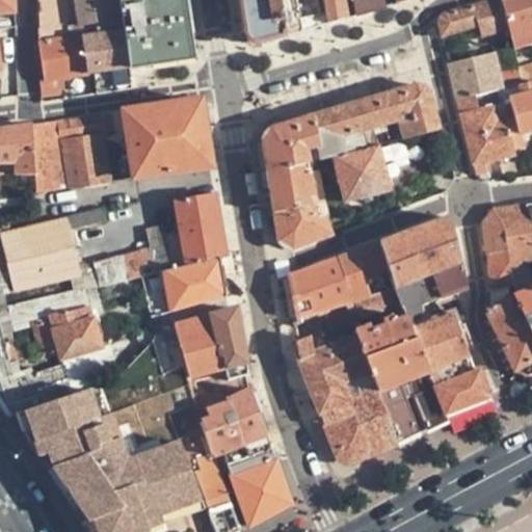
[(0,0),(0,33),(15,31),(14,0),(0,0)]
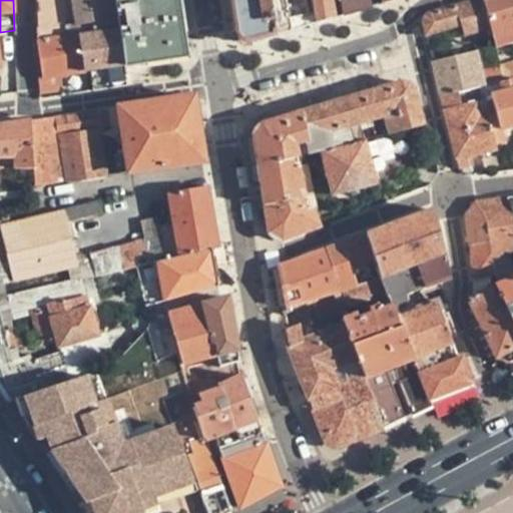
[(35,0),(37,41),(118,29),(113,0),(35,0)]
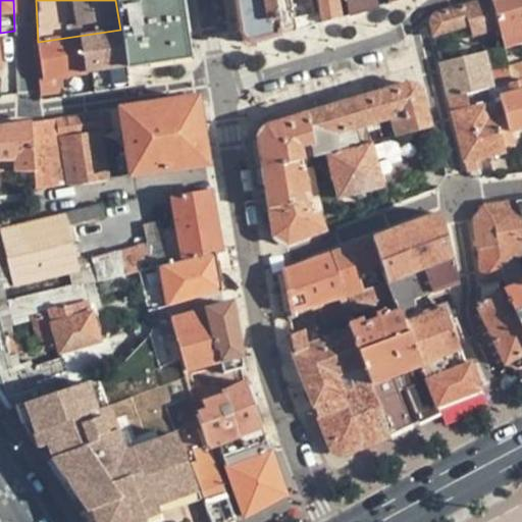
[(187,41),(179,0),(115,0),(120,30),(124,51),(126,67),(171,61),(187,41)]
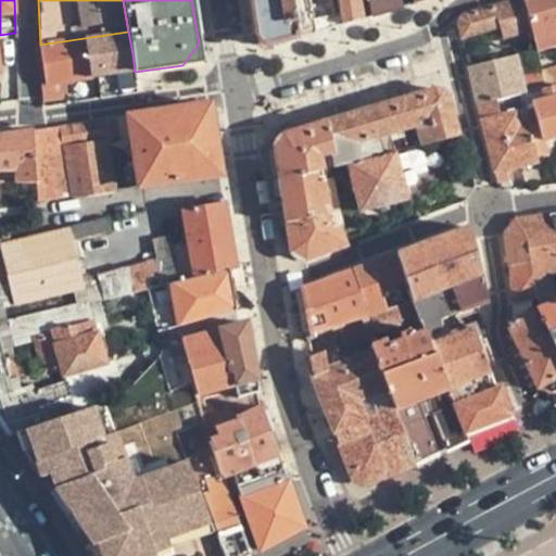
[(268,46),(299,37),(291,0),(250,0),(253,15),(256,37),(257,41),(262,45),(268,46)]
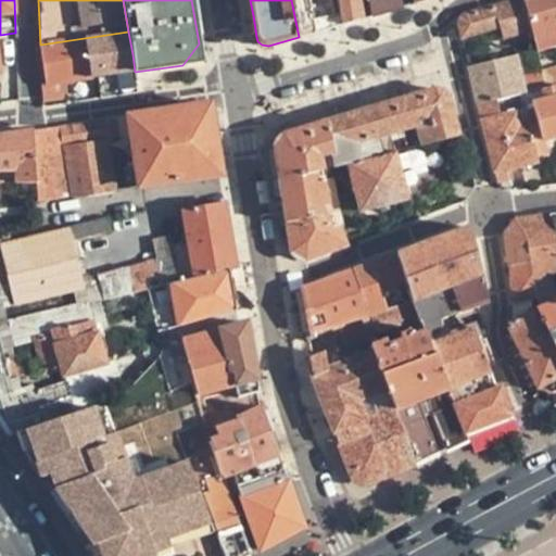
[(291,0),(299,37),(301,37),(316,33),(314,16),(310,0),(291,0)]
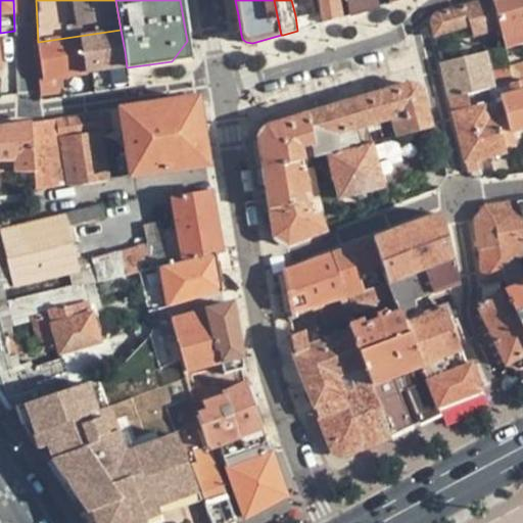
[(318,0),(320,9),(322,24),(340,18),(336,0),(318,0)]
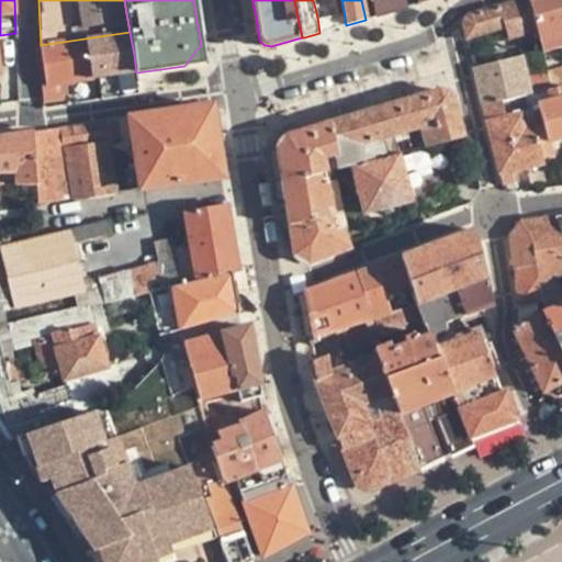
[(372,0),(377,17),(407,8),(405,0),(372,0)]
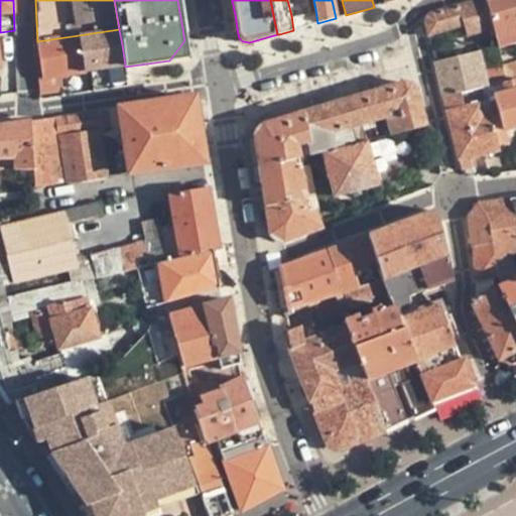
[(493,27),(485,0),(479,0),(462,5),(429,15),(427,17),(426,22),(428,35),(464,25),(467,35),(493,27)]
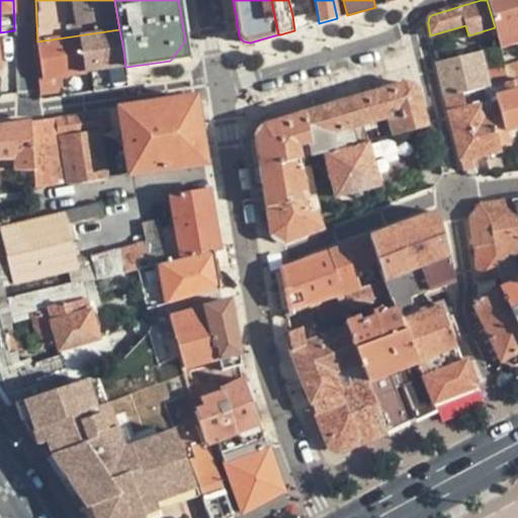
[(517,29),(517,0),(487,0),(495,27),(500,48),(517,42),(517,34),(517,30),(517,29)]
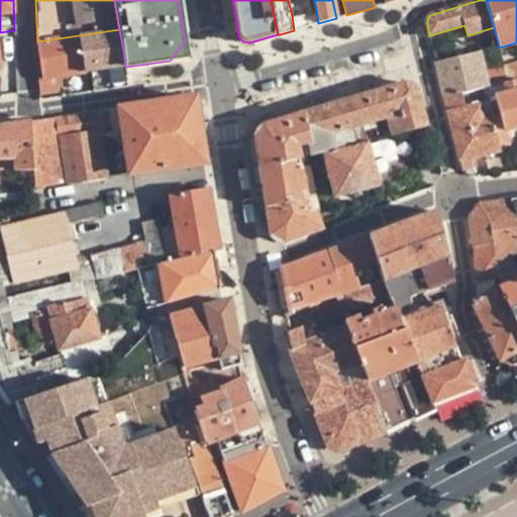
[(307,11),(310,25),(318,23),(316,9),(307,11)]
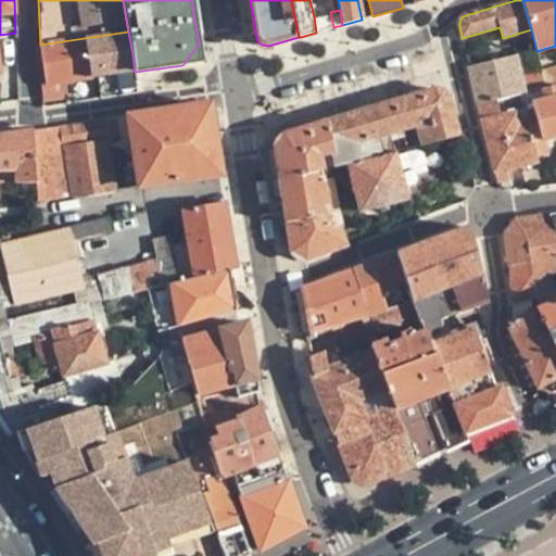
[(316,33),(333,27),(330,12),(314,16),(316,33)]
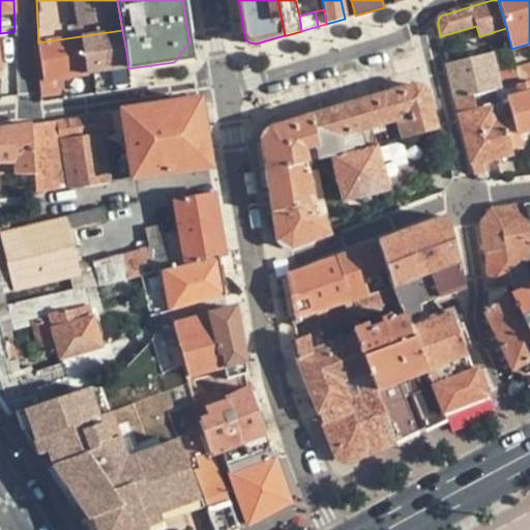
[(85,58),(90,57),(126,52),(122,30),(38,42),(45,80),(45,81),(60,78),(87,75),(85,58)]
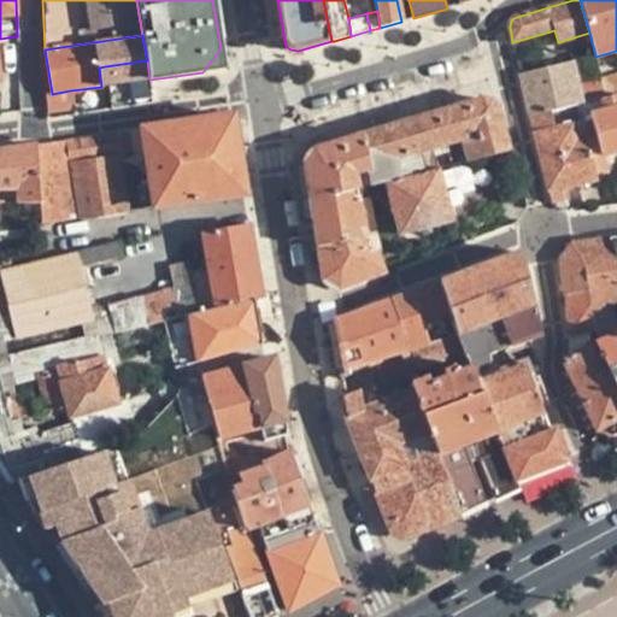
[(574,59),(519,74),(530,117),(579,105),(585,103),(574,59)]
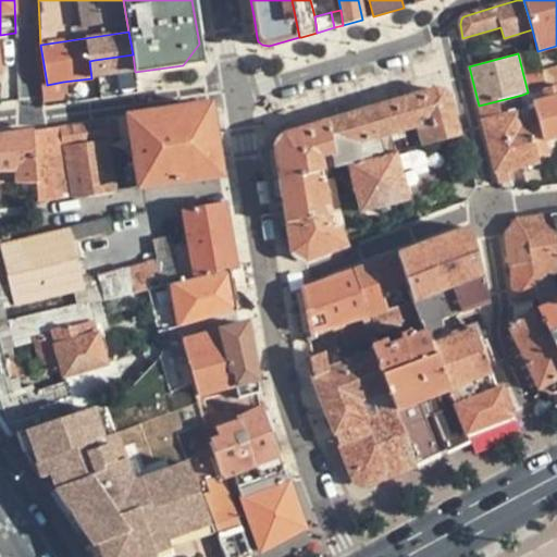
[(95,60),(101,99),(138,94),(135,72),(133,54),(95,60)]
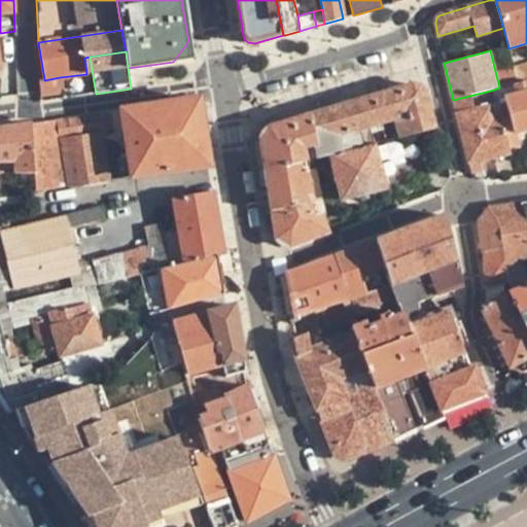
[(526,63),(513,67),(517,83),(526,80),(526,63)]
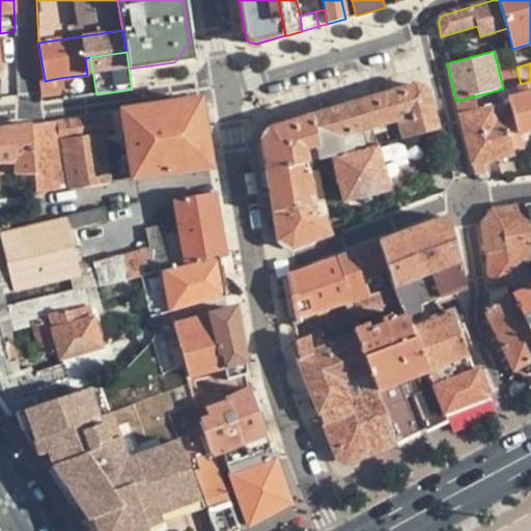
[(504,71),(508,87),(521,84),(516,67),(504,71)]
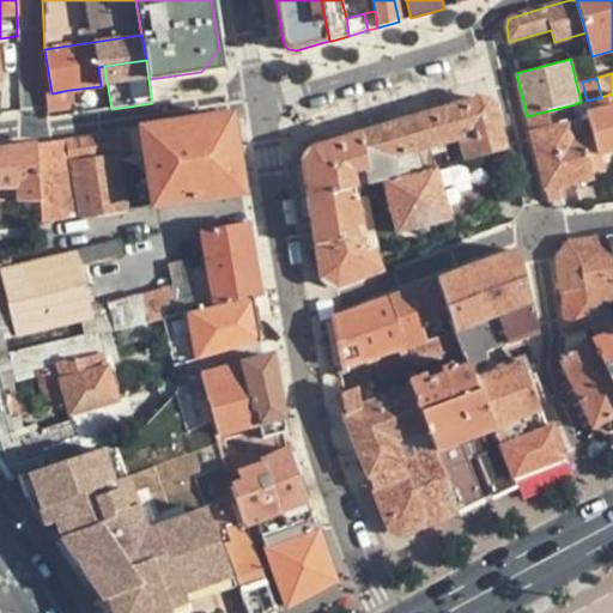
[(73,109),(70,90),(52,93),(52,92),(48,93),(49,113),(73,109)]
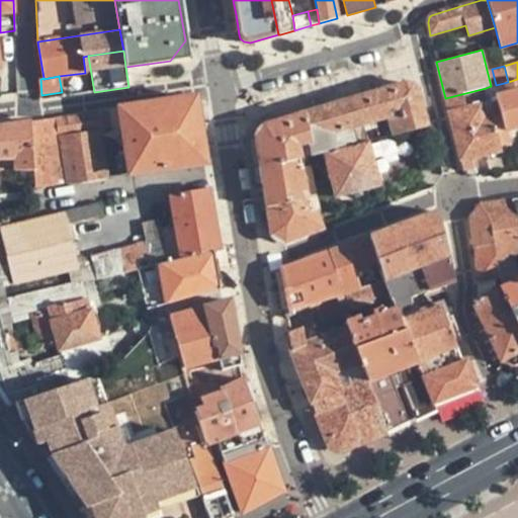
[(506,131),(517,126),(517,79),(508,82),(496,85),(491,86),(486,88),(499,139),(499,141),(507,139),(506,131)]
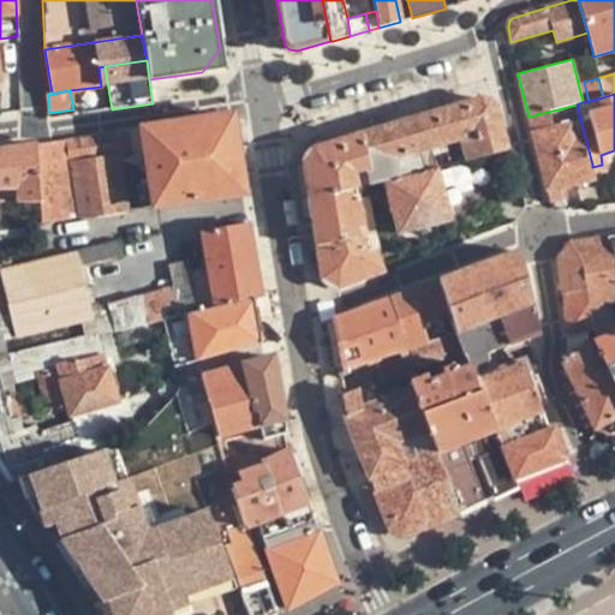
[(483,97),(434,112),(443,143),(445,144),(460,139),(466,160),(507,149),(494,103),(487,99),(483,97)]
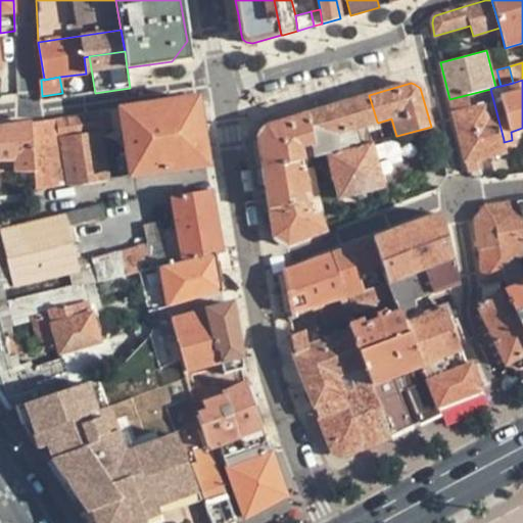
[(485,157),(507,152),(504,142),(504,140),(490,89),(449,99),(468,174),(482,171),(479,159),(485,157)]
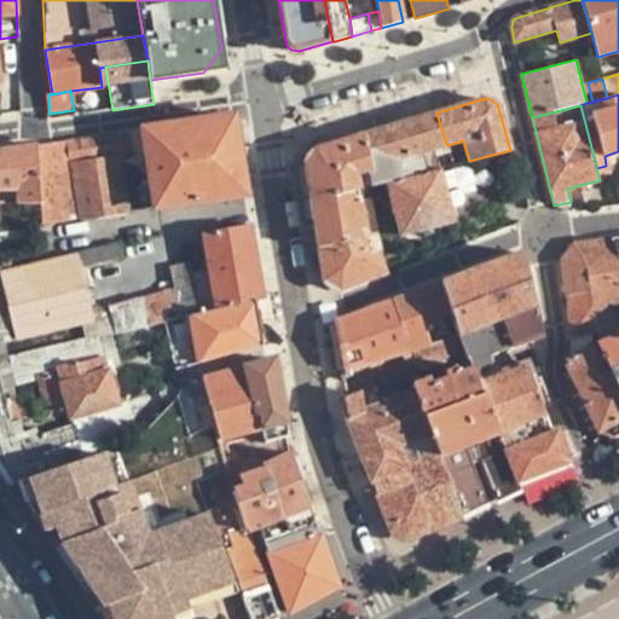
[(446,144),(437,113),(423,116),(364,134),(370,171),(372,186),(387,183),(401,179),(397,160),(423,152),(447,145),(446,144)]
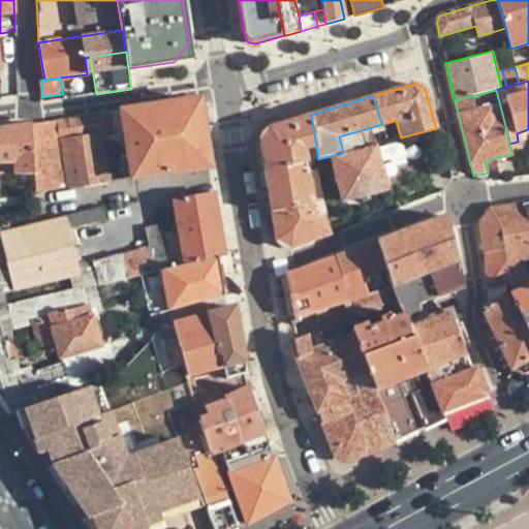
[(32,125),(34,175),(35,192),(210,167),(199,100),(32,125)]
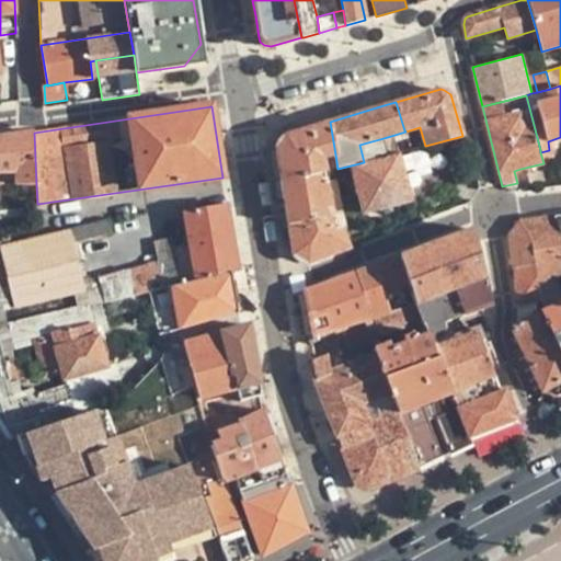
[(335,155),(330,122),(301,130),(285,136),(276,149),(282,184),(293,182),(318,174),(327,172),(322,158),(335,155)]
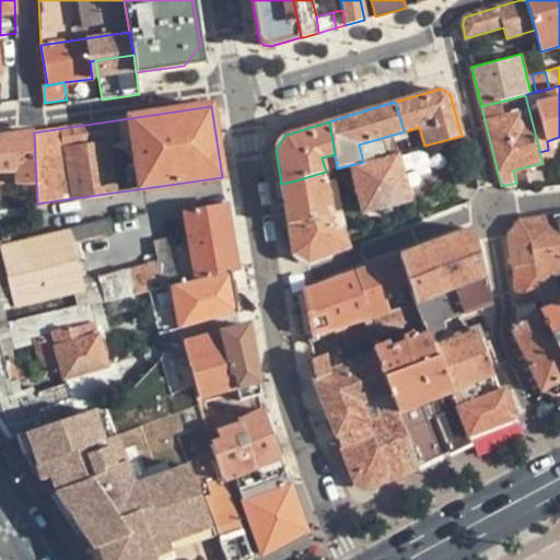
[(15,185),(36,185),(34,132),(0,136),(0,185),(0,173),(15,172),(15,185)]
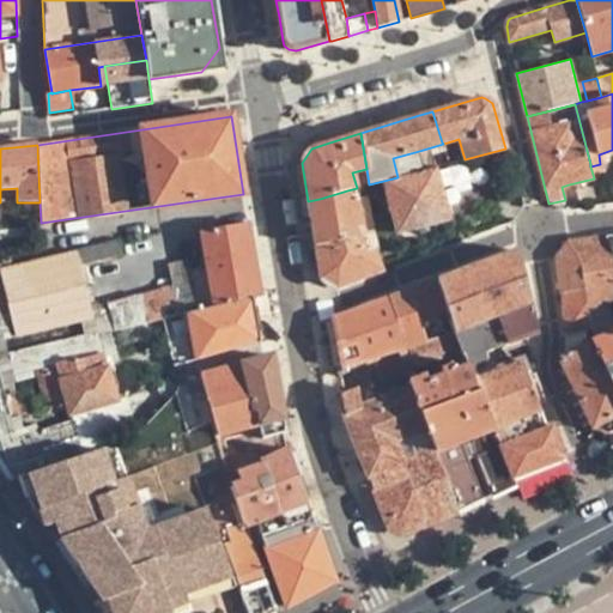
[(424,170),(419,151),(393,158),(398,177),(424,170)]
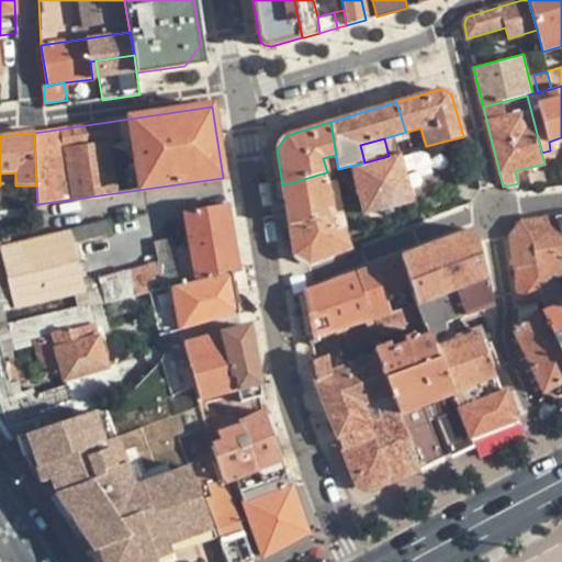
[(398,154),(389,156),(364,163),(351,166),(363,214),(412,201),(398,154)]
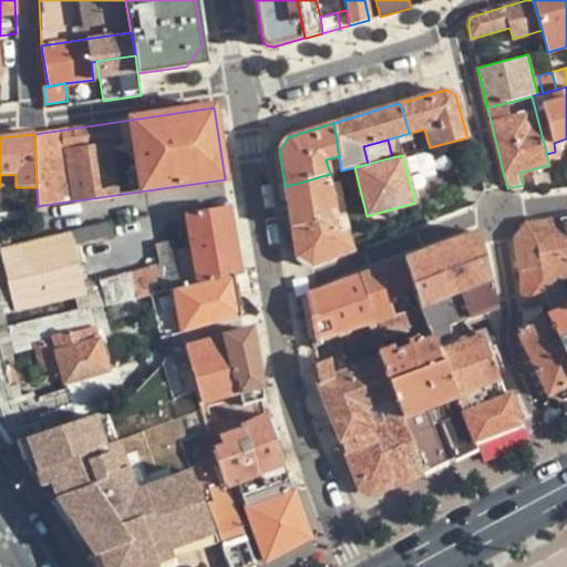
[(529,183),(526,171),(519,173),(523,185),(529,183)]
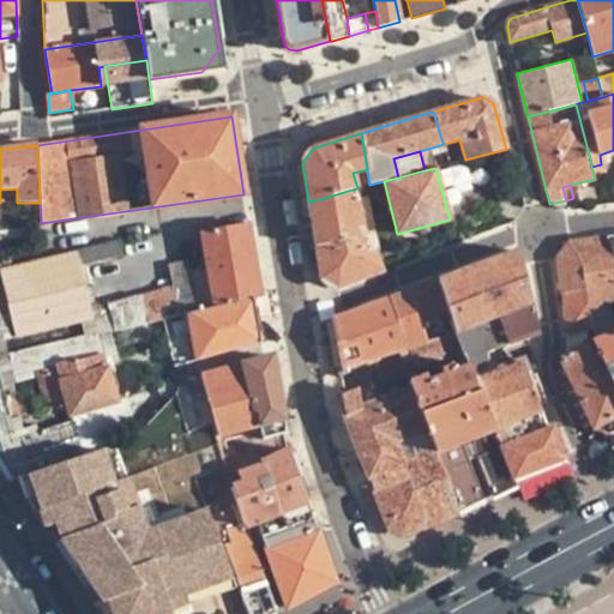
[(377,234),(368,198),(356,200),(355,198),(350,199),(348,191),(320,199),(308,202),(315,246),(360,238),(371,235),(377,234)]
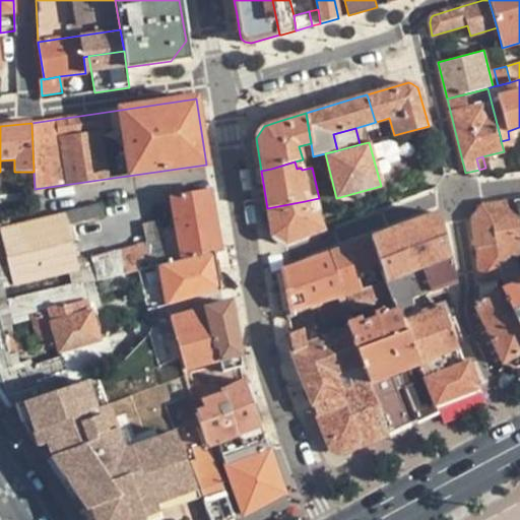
[(161,230),(160,231),(167,263),(213,252),(220,250),(209,190),(170,197),(171,202),(176,228),(161,230)]
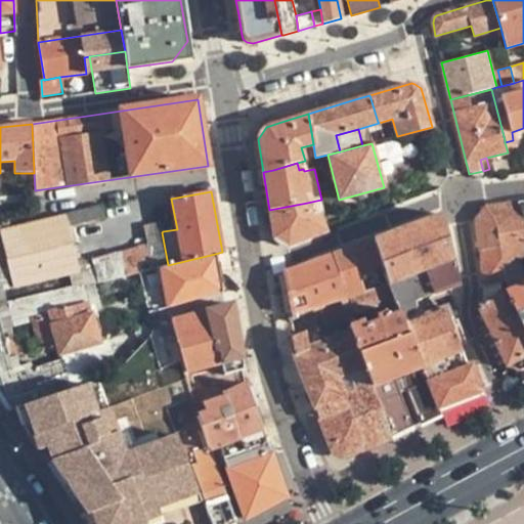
[(320,211),(316,201),(307,203),(312,214),(320,211)]
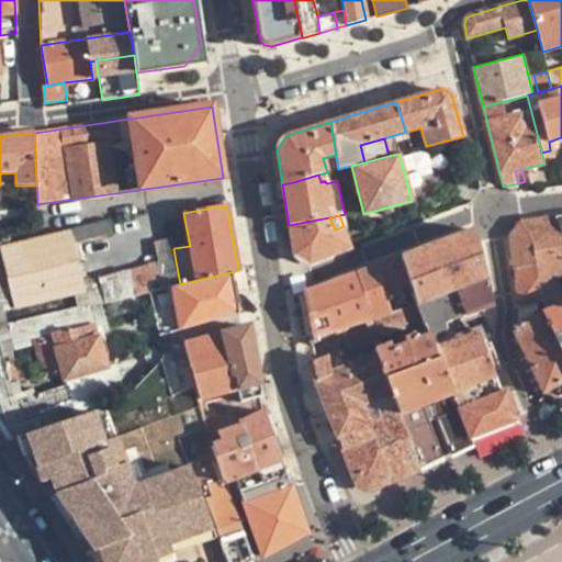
[(550,280),(561,276),(561,244),(554,216),(553,216),(520,221),(509,236),(514,269),(536,267),(538,284),(550,280)]
